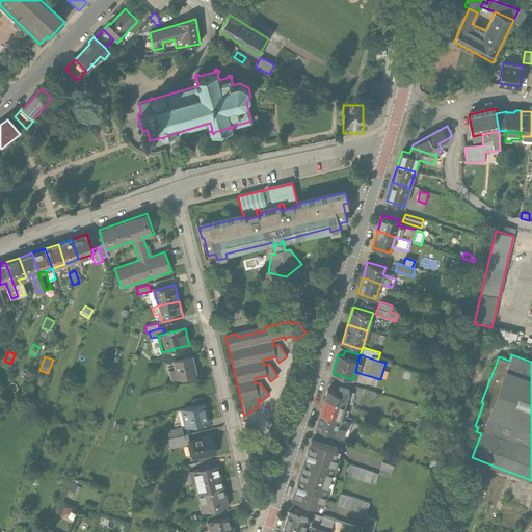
[(196,375),(192,357),(175,362),(177,370),(169,372),(171,381),(196,375)]
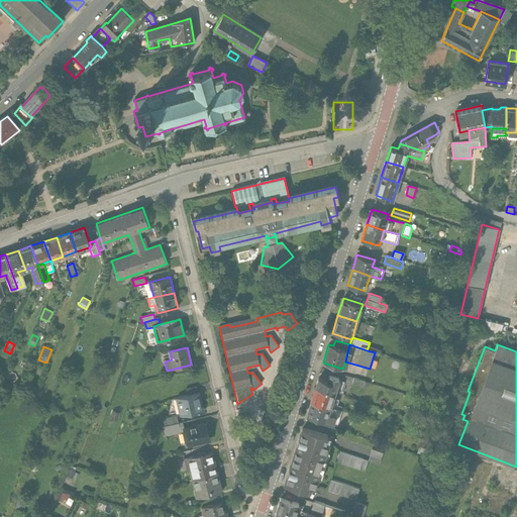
[(318,379),(315,388),(334,394),(338,380),(329,377),(328,382),(318,379)]
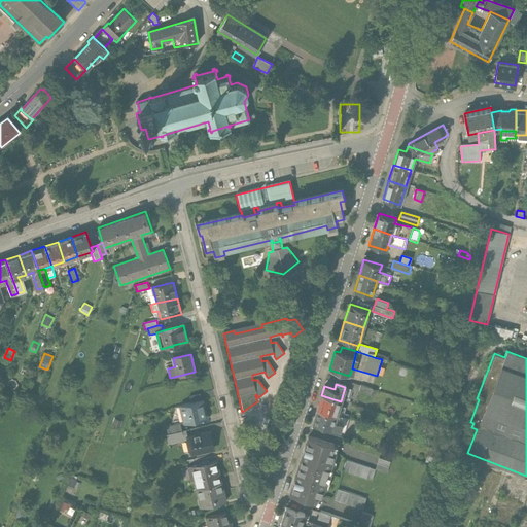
[(361,386),(359,391),(371,395),(373,389),(361,386)]
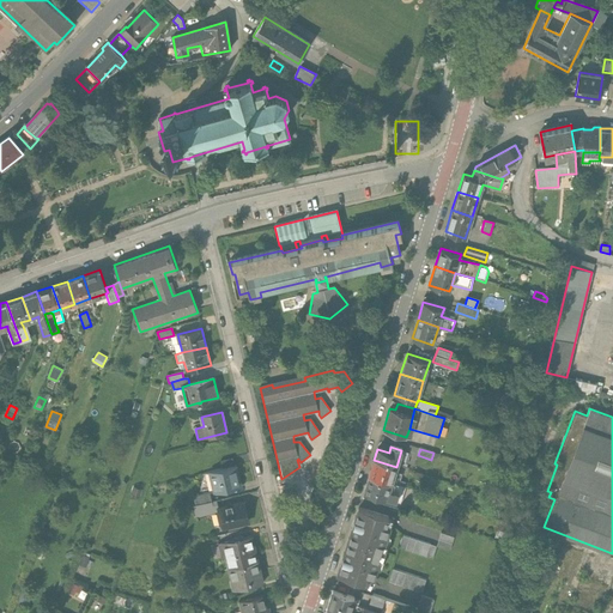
[(222,471),(235,467),(234,460),(220,463),(222,471)]
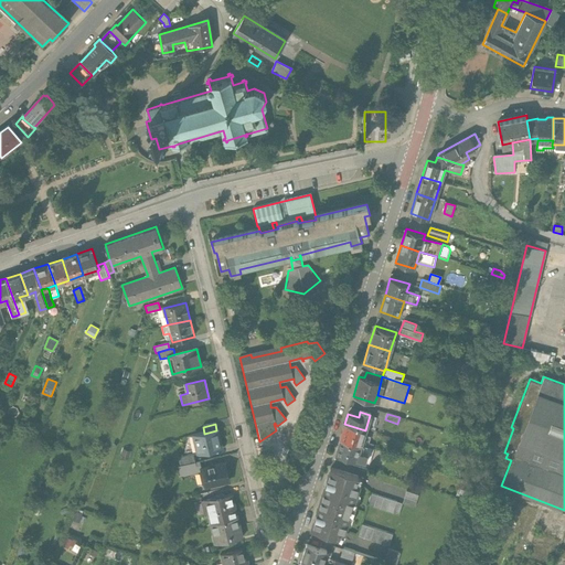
[(363,436),(365,430),(344,424),(340,439),(361,446),(362,440),(368,443),(370,438),(363,436)]
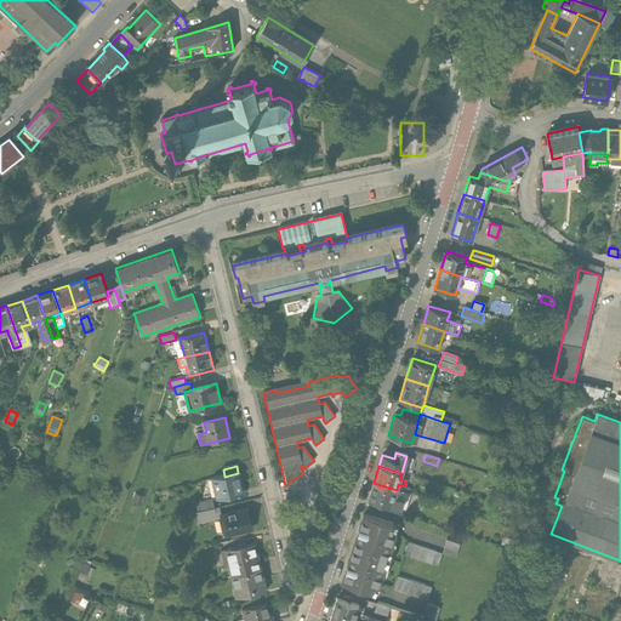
[(224,477),(212,479),(217,500),(243,493),(238,473),(224,477)]
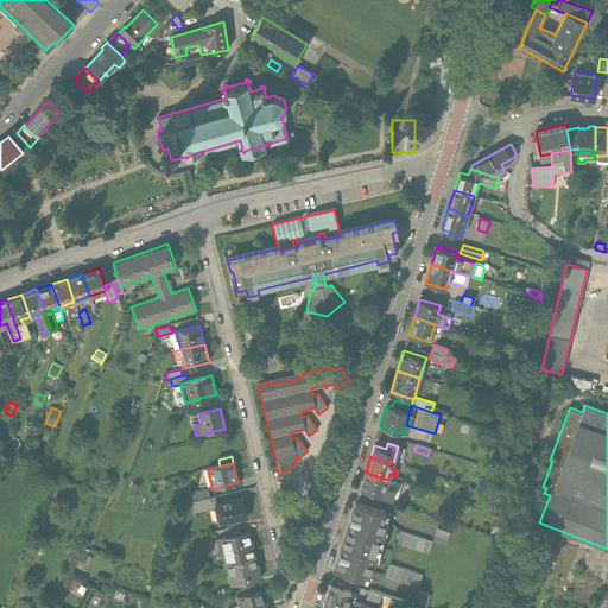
[(384,495),(388,480),(366,473),(360,489),(382,496),(384,495)]
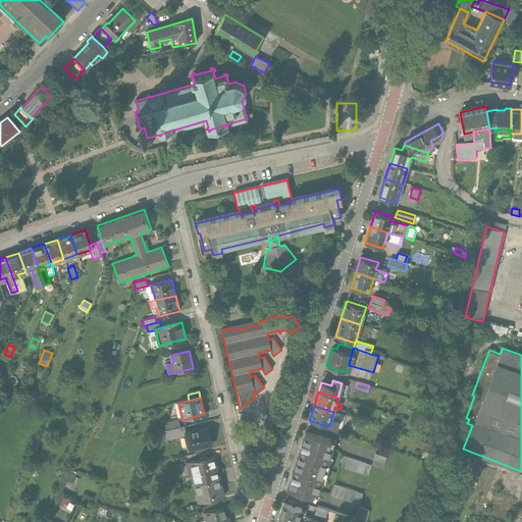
[(337,428),(340,420),(334,419),(336,413),(333,412),(329,425),(337,428)]
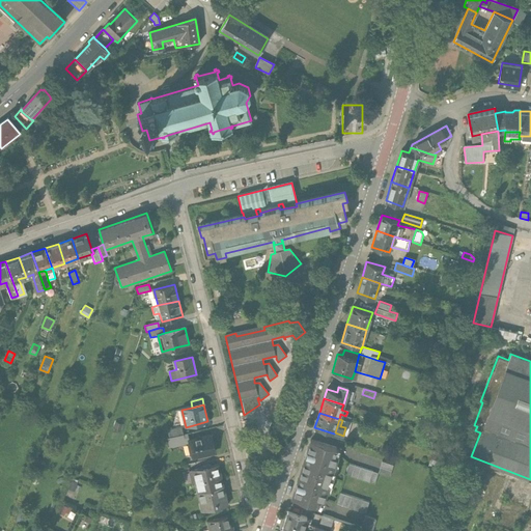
[(123,424),(115,422),(113,428),(121,430),(123,424)]
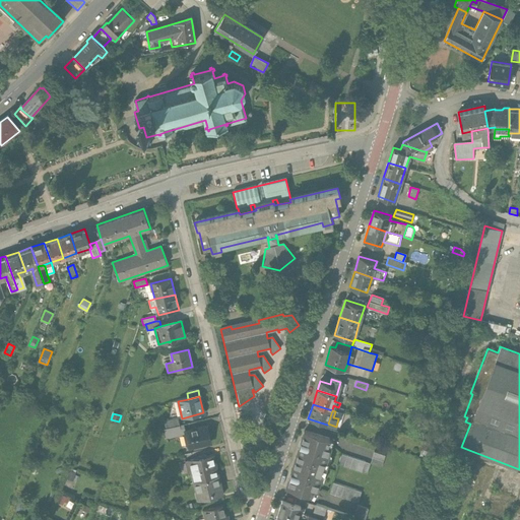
[(164,423),(166,430),(179,427),(178,418),(164,423)]
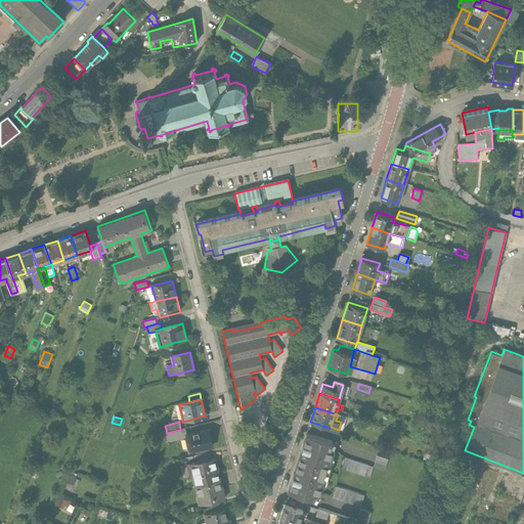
[(183,438),(180,430),(167,433),(169,441),(183,438)]
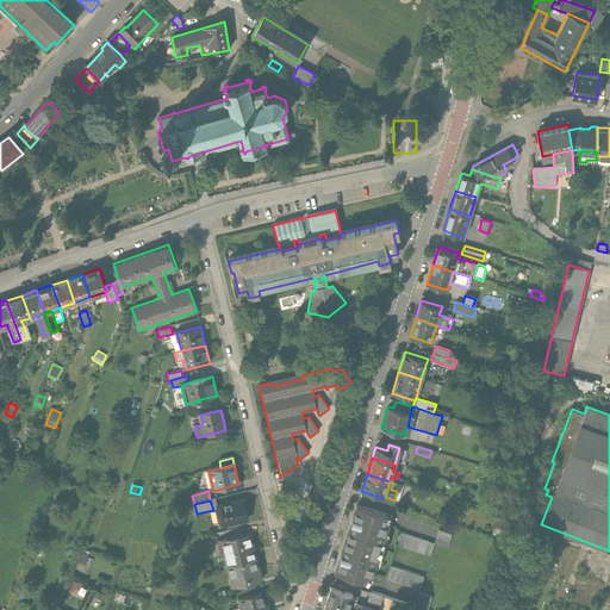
[(247,521),(242,502),(218,508),(222,527),(247,521)]
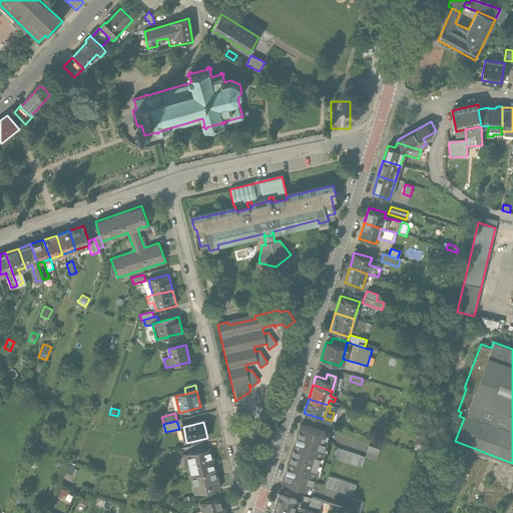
[(300,426),(292,454),(322,464),(324,457),(321,456),(326,440),(323,440),(325,433),(300,426)]
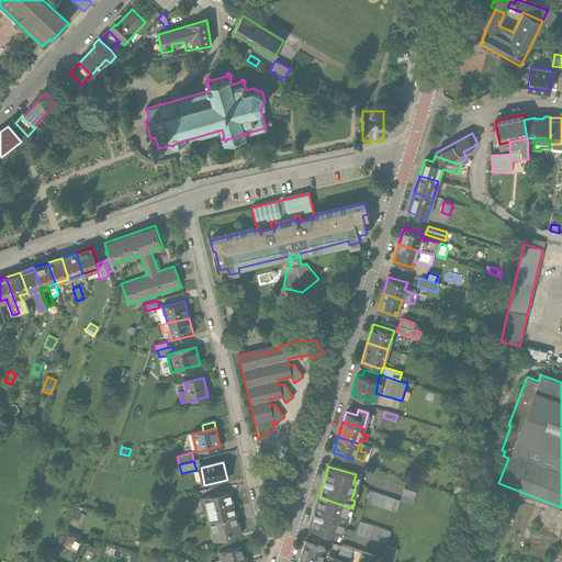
[(404,489),(401,501),(413,505),(416,493),(404,489)]
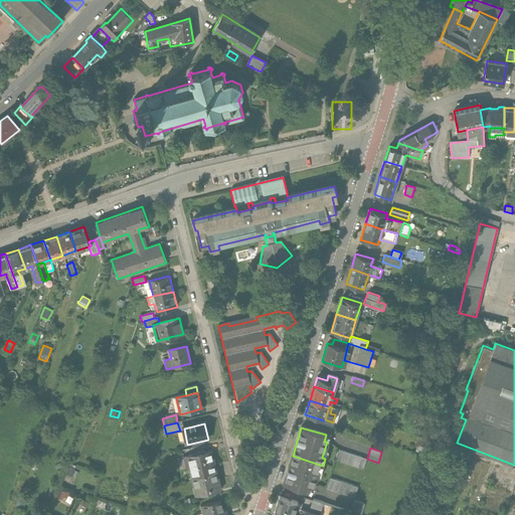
[(363,471),(367,459),(338,451),(335,462),(363,471)]
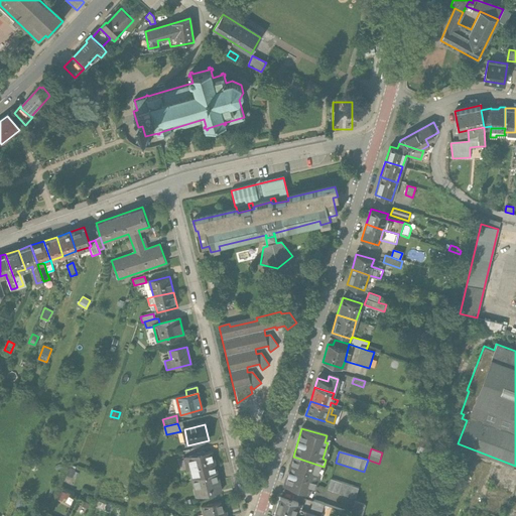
[(187,458),(192,480),(217,474),(212,453),(187,458)]
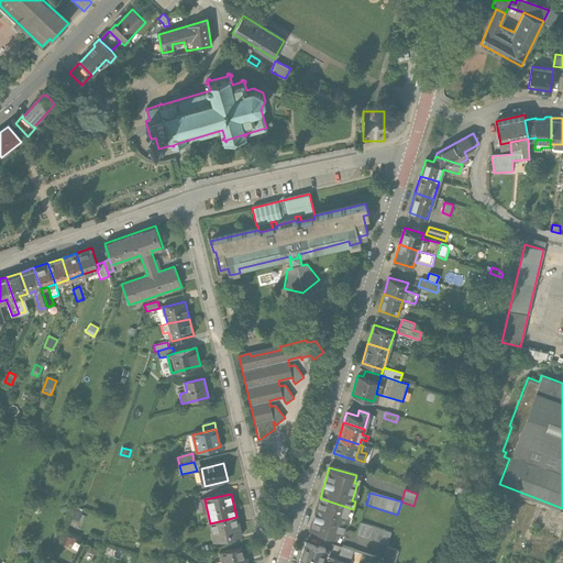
[(351,516),(353,509),(320,498),(310,529),(338,538),(339,531),(342,532),(348,515),(351,516)]
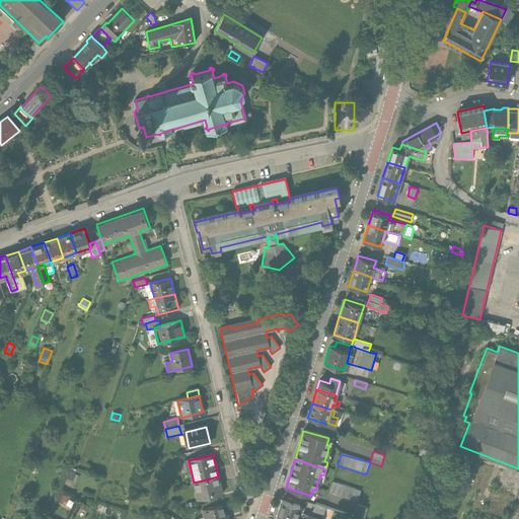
[(75,471),(69,469),(66,478),(72,480),(75,471)]
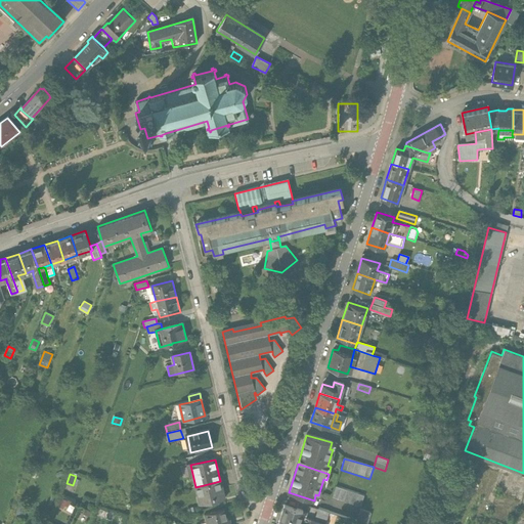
[(225,499),(220,481),(195,487),(200,506),(225,499)]
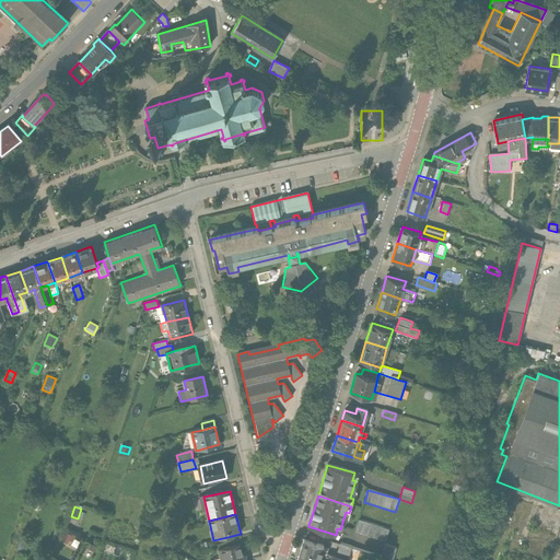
[(359,521),(354,533),(385,543),(389,531),(359,521)]
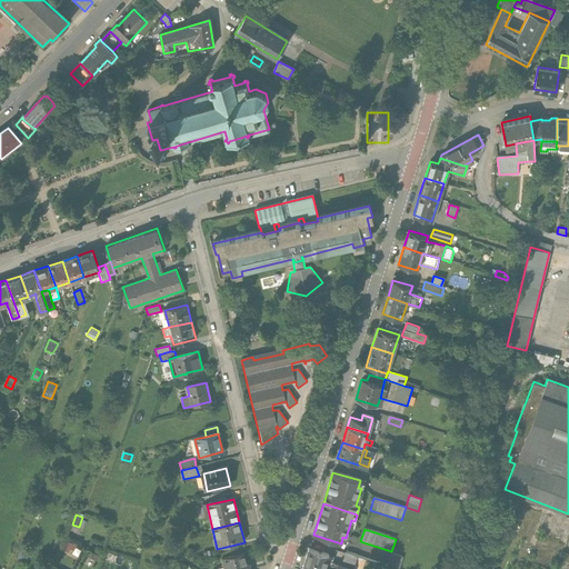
[(76,545),(66,540),(61,549),(68,552),(70,549),(72,550),(76,545)]
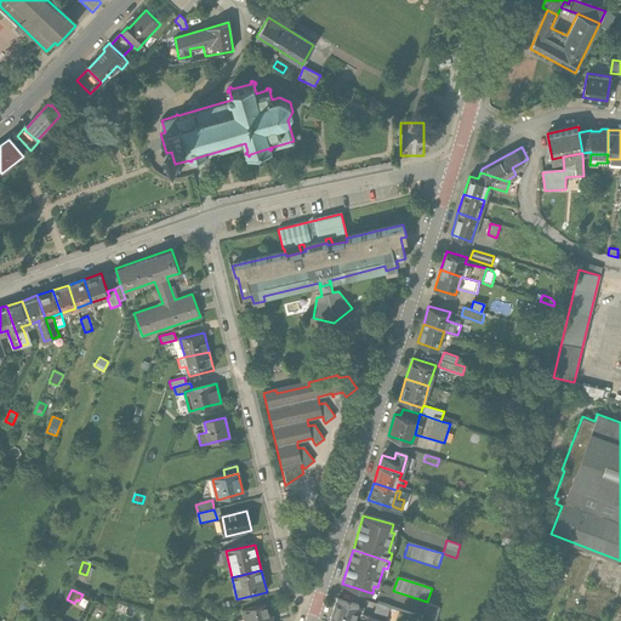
[(331,617),(343,620),(353,620),(355,616),(359,607),(337,600),(331,617)]
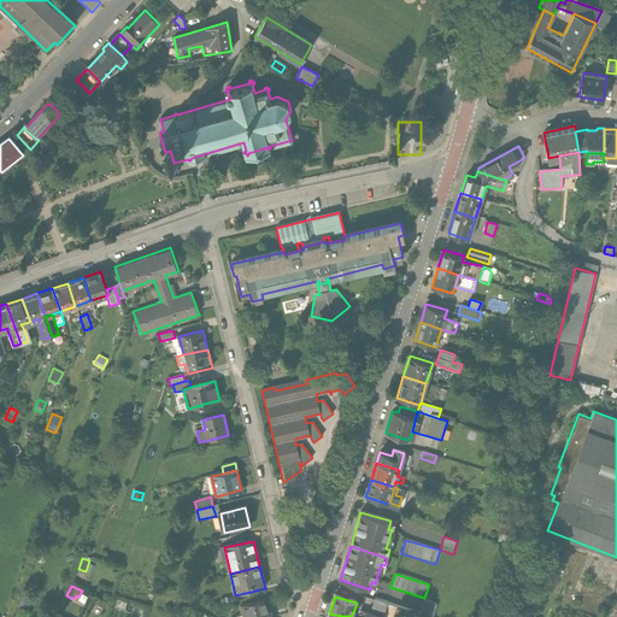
[(268,616),(264,600),(240,606),(242,616),(236,616),(268,616)]
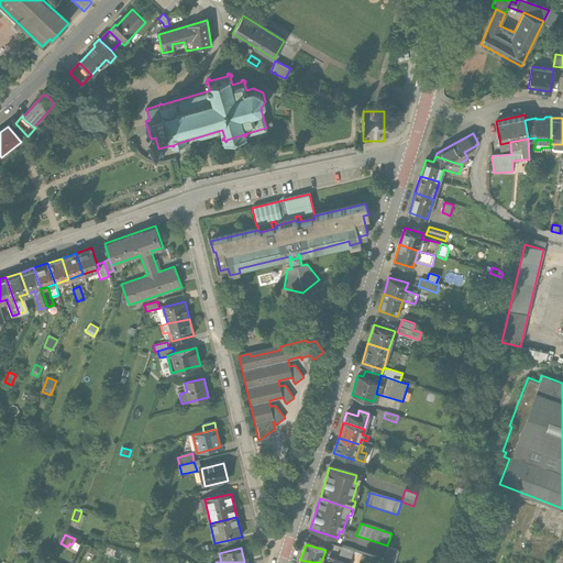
[(395,562),(399,552),(387,548),(383,561),(389,562),(395,562)]
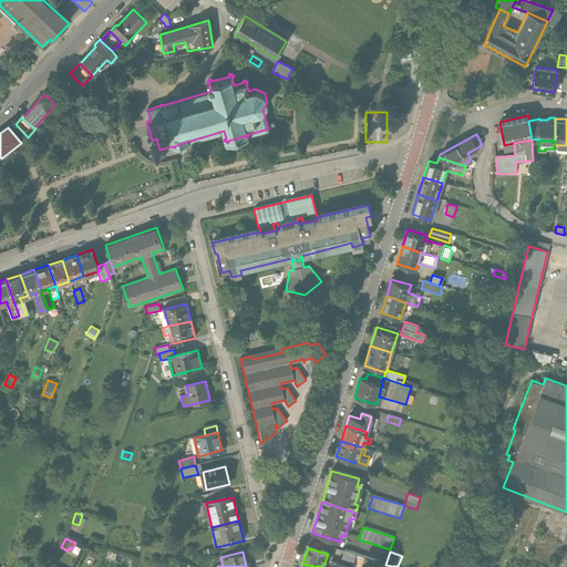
[(344,553),(342,559),(343,560),(342,566),(348,566),(351,566),(354,556),(344,553)]
